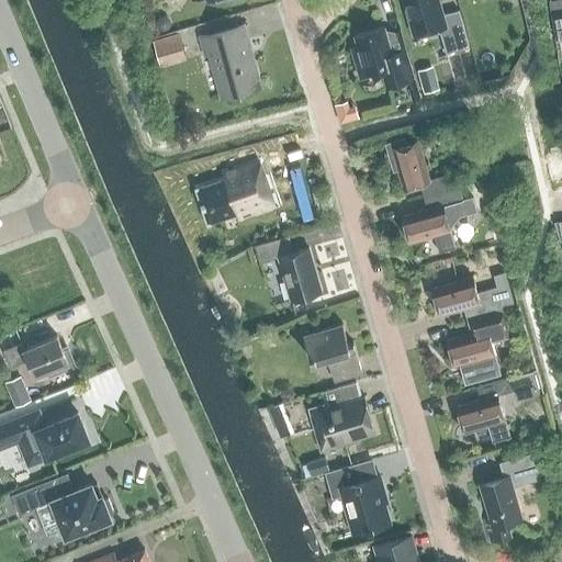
[(442,17),(437,0),(402,0),(413,36),(438,29),(446,54),(468,47),(458,12),(442,17)]
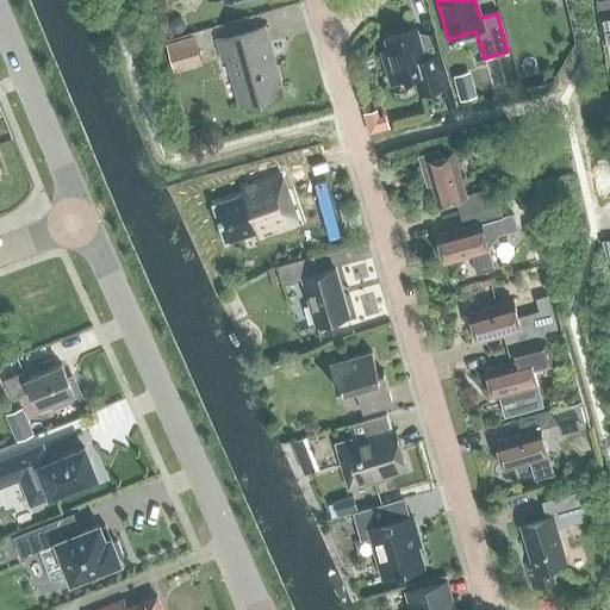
[(222,61),(230,58),(235,79),(232,80),(240,105),(281,93),(262,29),(216,42),(222,61)]
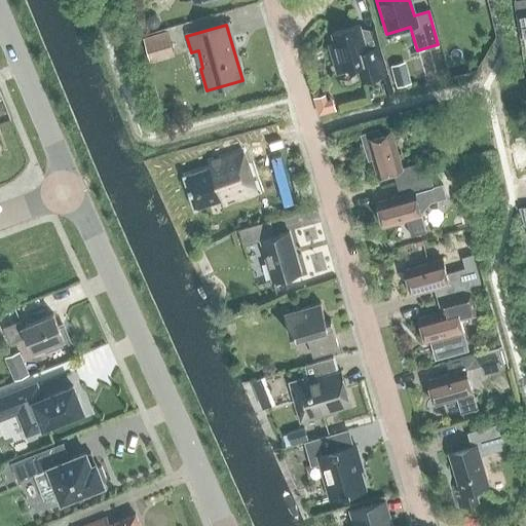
[(334,44),(329,45),(337,74),(345,72),(344,69),(355,66),(361,81),(386,74),(378,46),(366,50),(360,26),(331,34),(334,44)]
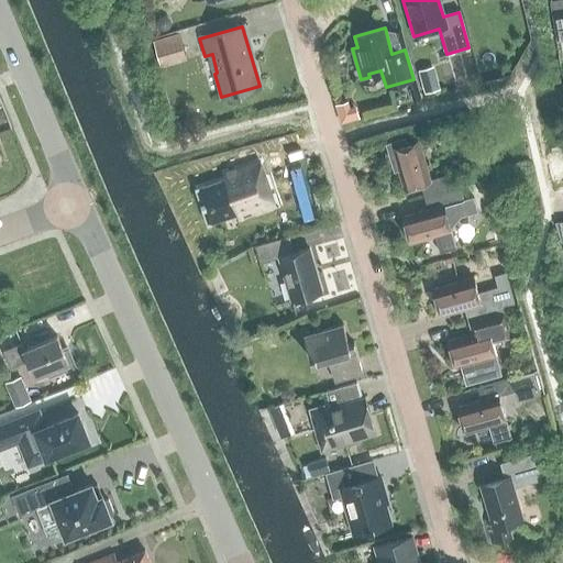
[(153,42),(161,68),(186,61),(178,34),(153,42)]
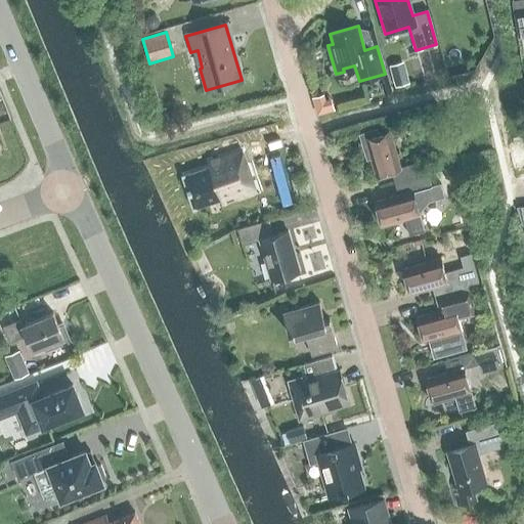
[(405,70),(390,75),(394,87),(408,83),(405,70)]
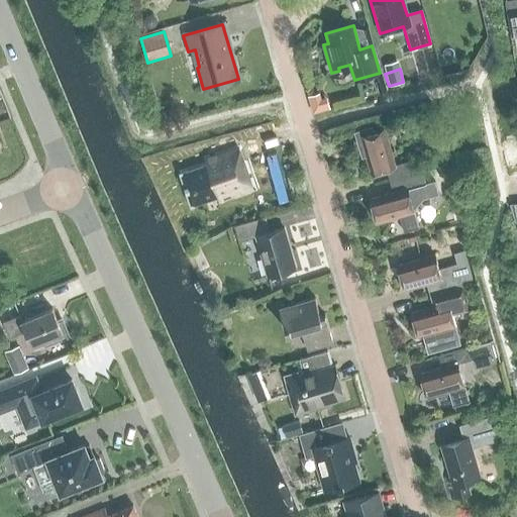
[(387,170),(390,181),(421,172),(418,160),(394,166),(384,129),(373,133),(372,127),(353,132),(355,141),(352,142),(355,154),(364,151),(370,174),(387,170)]
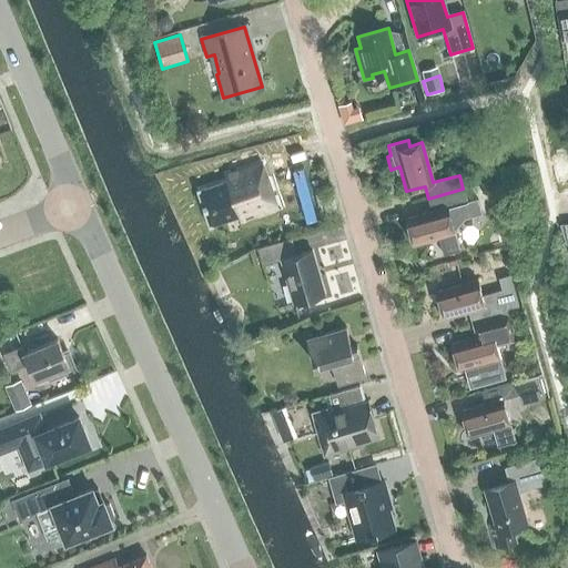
[(199,191),(210,226),(239,216),(241,223),(273,212),(272,211),(277,210),(262,164),(225,178),(226,182),(199,191)]
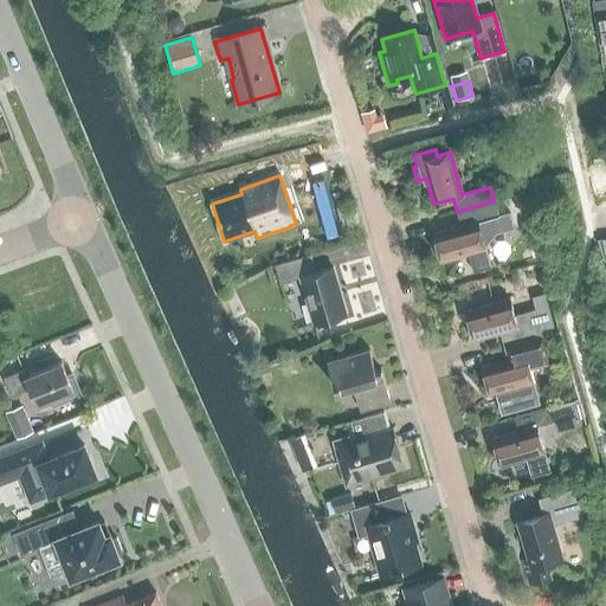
[(457,212),(462,226),(432,234),(440,263),(468,255),(472,271),(471,271),(472,272),(491,268),(490,265),(489,266),(483,246),(492,234),(514,229),(514,227),(513,227),(509,213),(498,216),(494,201),(457,212)]
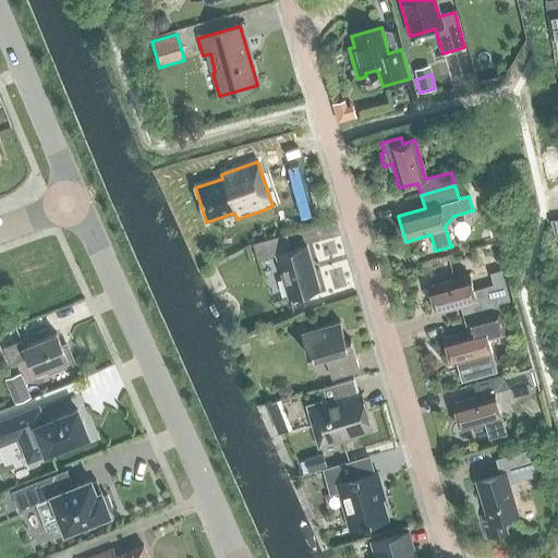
[(252,244),(256,262),(276,256),(289,299),(317,290),(305,246),(291,251),(286,234),(252,244)]
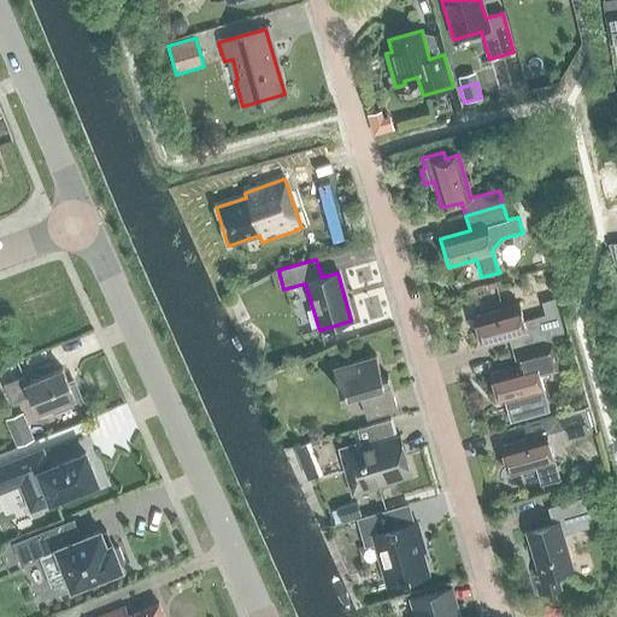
[(518,305),(474,318),(482,347),(511,339),(515,352),(552,341),(551,336),(563,333),(557,312),(545,316),(523,322),(518,305)]
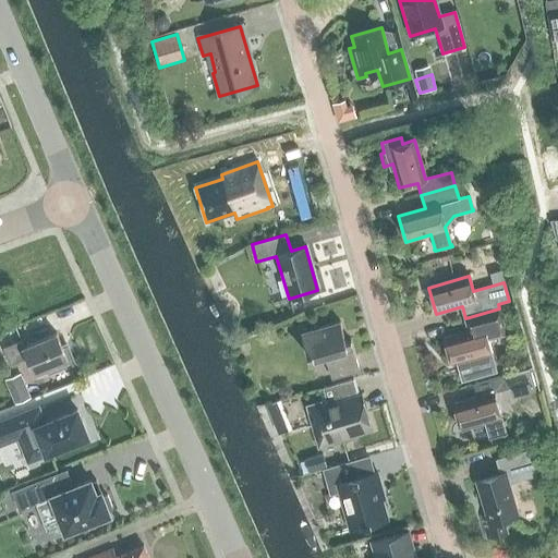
[(470,331),(444,339),(450,365),(455,363),(468,360),(472,377),(496,370),(490,353),(487,341),(502,337),(507,335),(502,322),(499,308),(465,318),(470,331)]
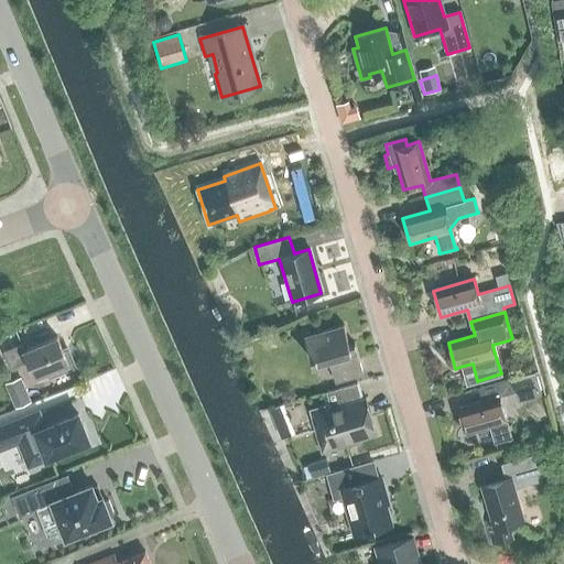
[(312,364),(328,359),(335,383),(362,375),(354,345),(348,346),(343,326),(304,337),(312,364)]
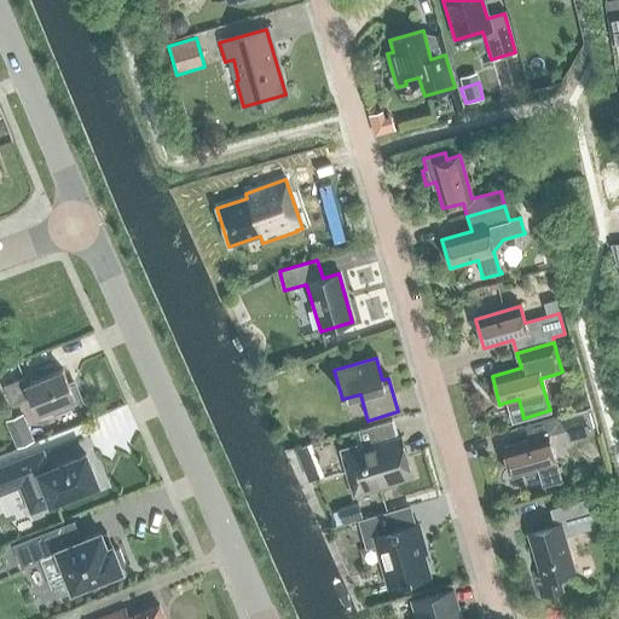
[(68,386),(62,370),(25,385),(23,379),(4,387),(11,404),(30,397),(39,415),(52,409),(53,414),(80,403),(73,385),(68,386)]
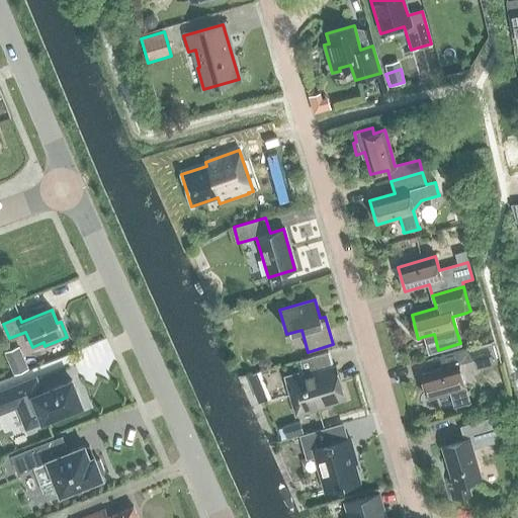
[(4,352),(13,374),(27,369),(18,347),(4,352)]
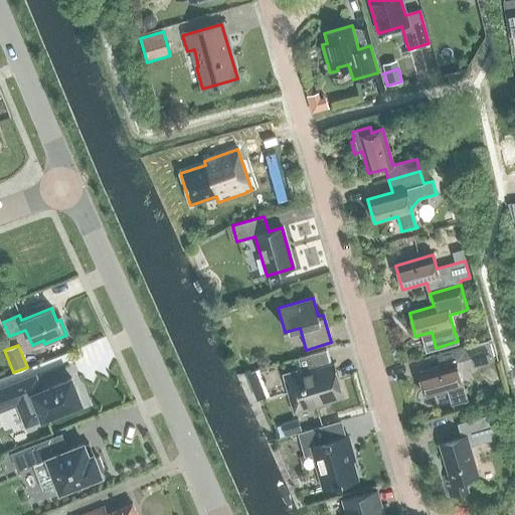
[(450,404),(451,405),(467,400),(467,399),(466,399),(462,386),(455,362),(473,357),(470,345),(439,354),(442,366),(417,373),(424,397),(447,390),(451,404),(450,404)]
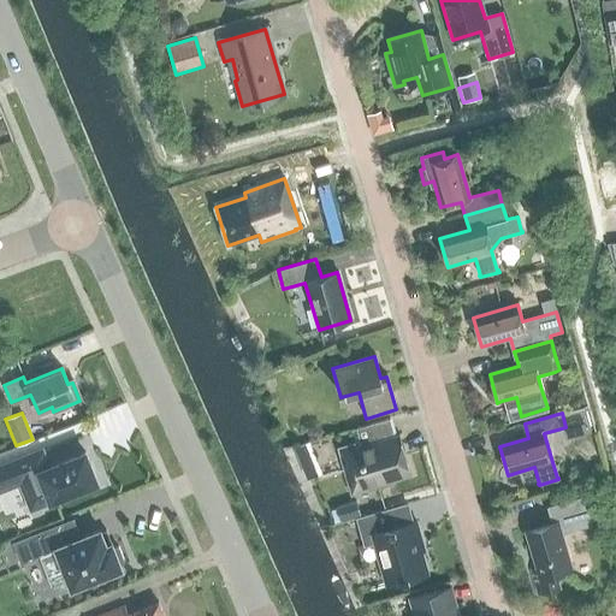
[(398,436),(379,440),(378,437),(337,449),(350,496),(391,484),(391,480),(409,474),(398,436)]
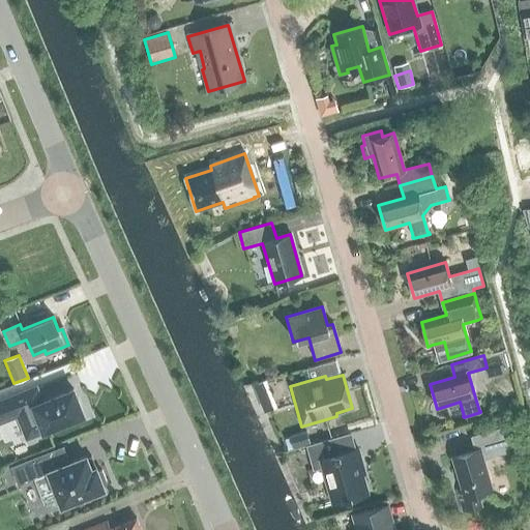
[(0,419),(17,413),(26,437),(81,414),(71,390),(35,405),(30,392),(27,393),(27,392),(0,403),(0,419)]
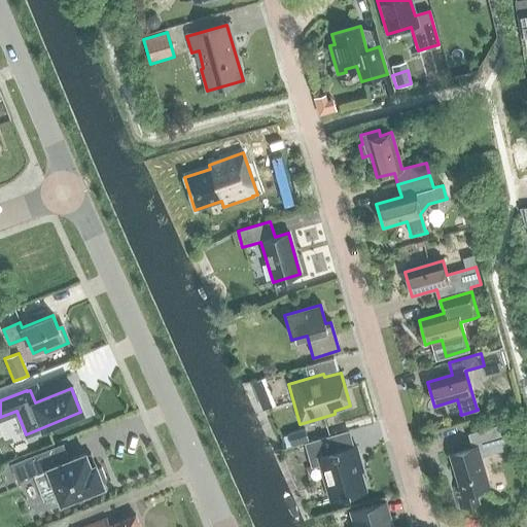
[(453,489),(459,508),(478,502),(475,490),(488,486),(480,457),(505,450),(498,425),(467,434),(471,448),(449,455),(458,487),(453,489)]
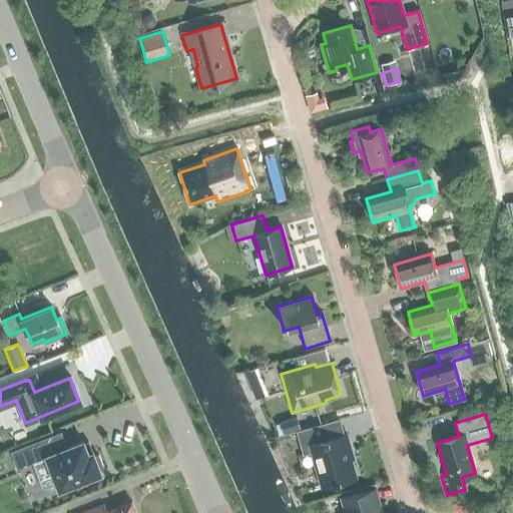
[(281,423),(284,435),(300,430),(297,419),(281,423)]
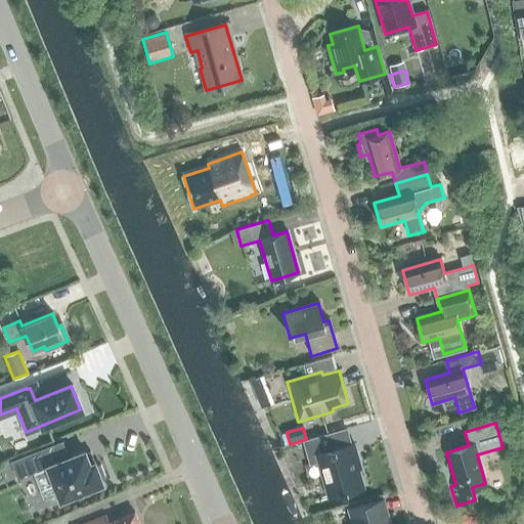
[(334,449),(329,433),(303,441),(309,466),(318,463),(329,498),(362,488),(355,461),(357,461),(353,444),(334,449)]
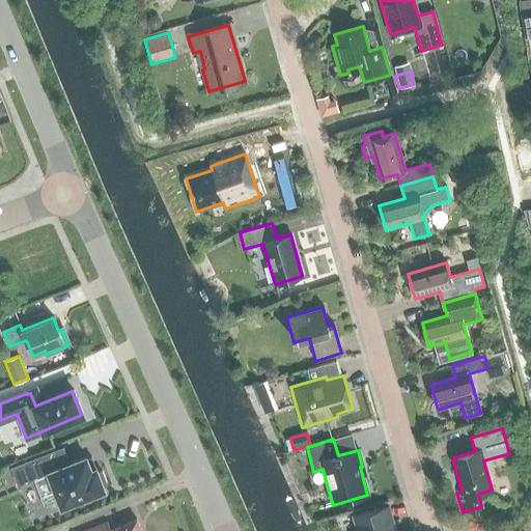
[(19,485),(36,478),(49,474),(62,507),(104,491),(103,486),(107,484),(102,471),(98,472),(95,468),(91,470),(85,457),(61,467),(55,451),(11,469),(19,485)]
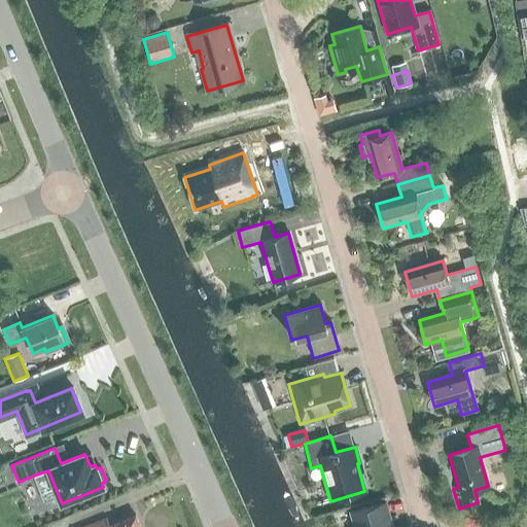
[(385,526),(385,525),(391,523),(385,502),(349,512),(353,526),(385,526)]
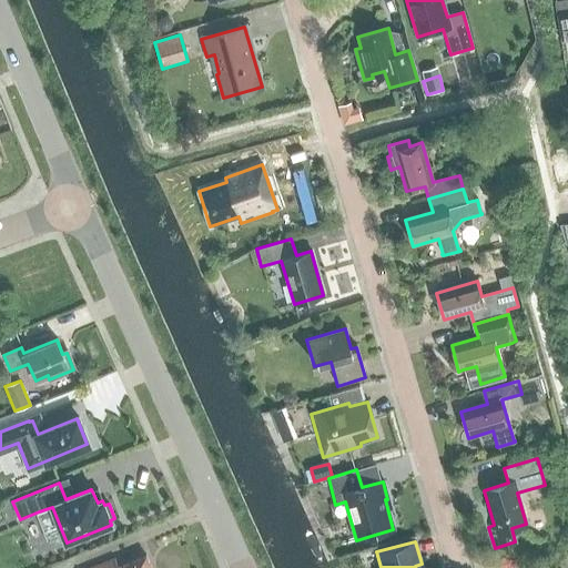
[(150,567),(145,556),(118,567),(114,559),(92,567),(150,567)]
